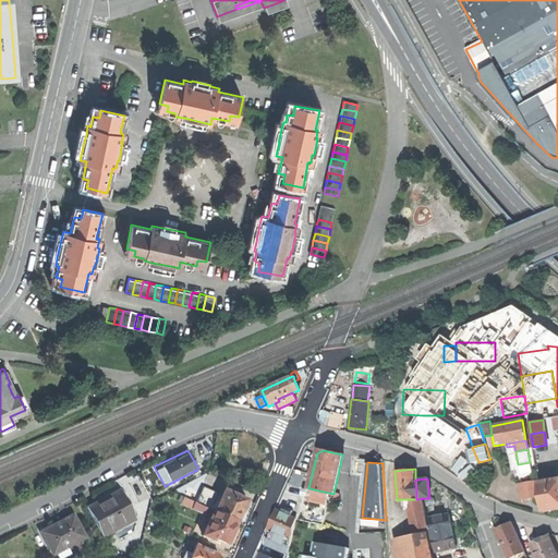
[(541,497),(543,511),(554,509),(557,508),(557,480),(538,483),(541,497)]
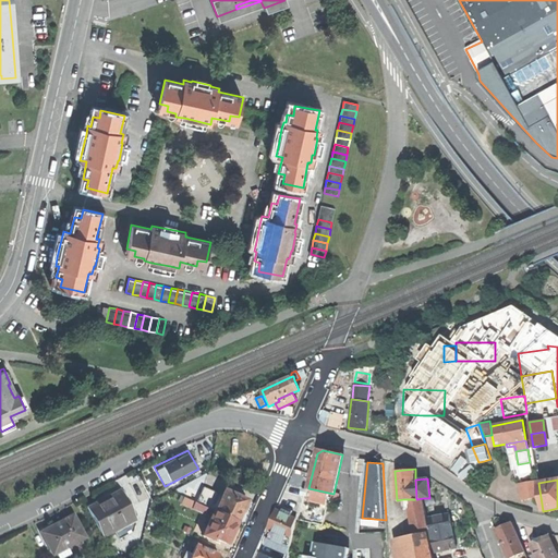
[(530,499),(541,497),(538,483),(538,481),(519,484),(522,500),(530,499)]
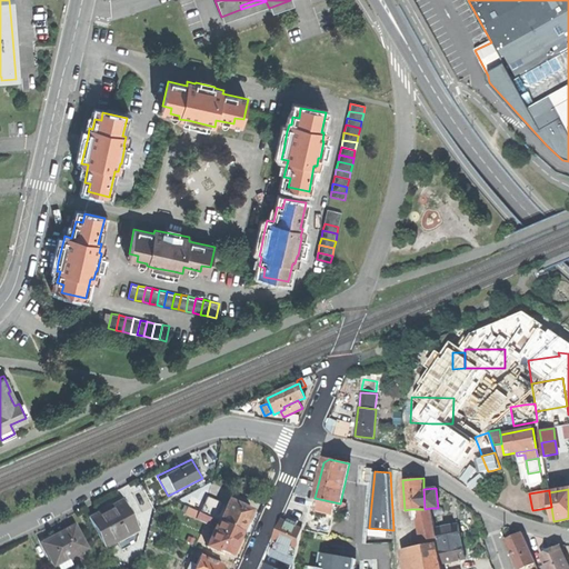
[(338,511),(340,503),(315,498),(309,497),(308,505),(336,510),(338,511)]
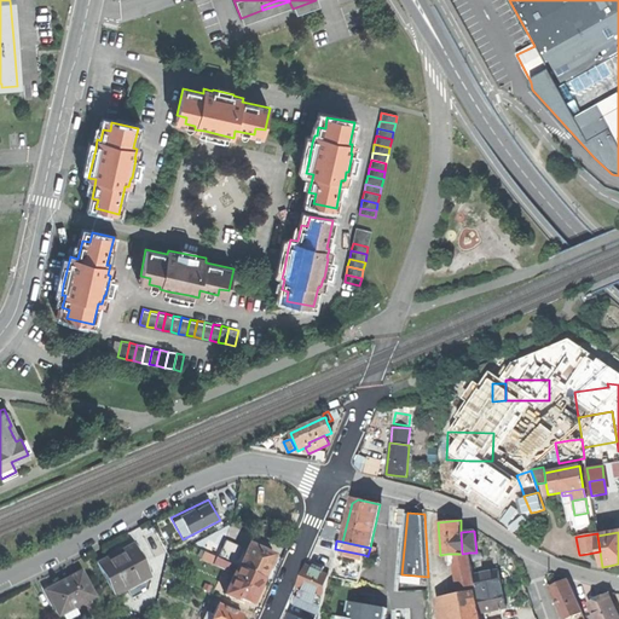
[(218,557),(221,559),(227,545),(229,544),(224,542),(218,557)]
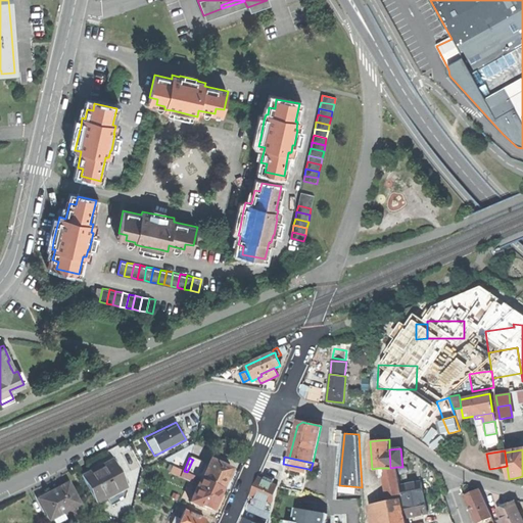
[(83,475),(98,503),(109,496),(117,491),(115,487),(126,481),(113,459),(102,465),(103,467),(98,470),(93,473),(92,470),(83,475)]
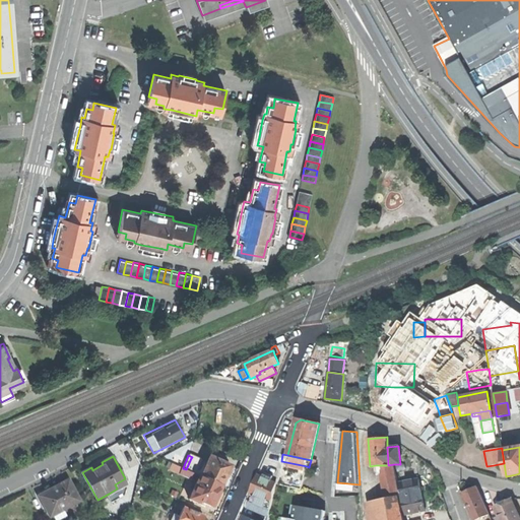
[(209,456),(200,476),(221,484),(223,479),(225,475),(230,474),(232,470),(230,467),(231,465),(209,456)]
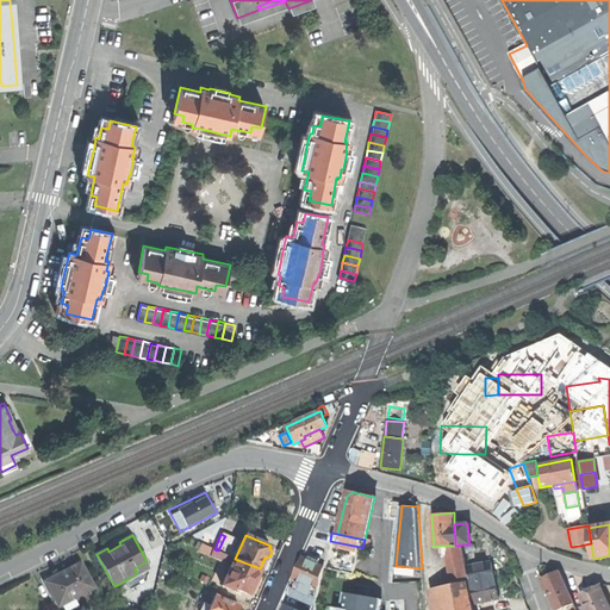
[(218,551),(226,554),(234,541),(224,537),(218,551)]
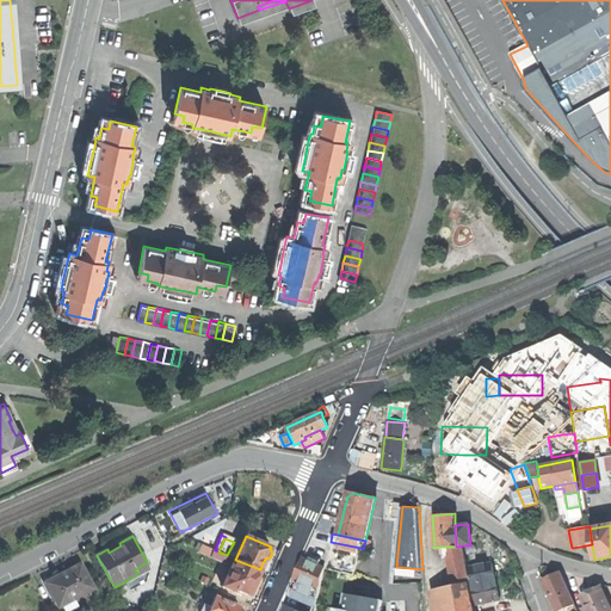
[(355,574),(360,548),(331,542),(325,567),(327,568),(352,574),(355,574)]
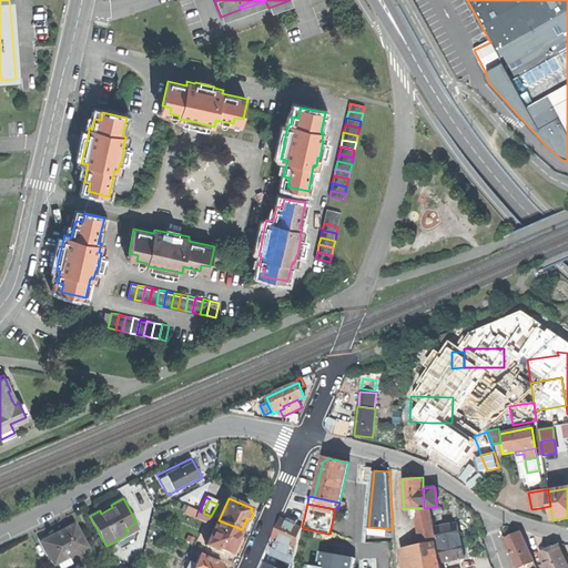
[(185,513),(195,517),(198,510),(189,506),(185,513)]
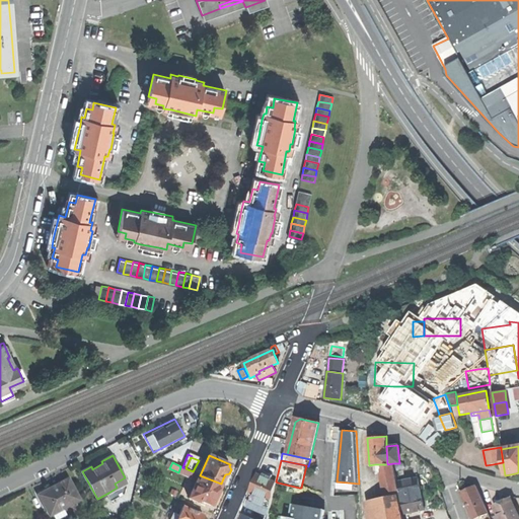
[(399,494),(393,463),(387,464),(375,464),(376,473),(383,472),(387,496),(397,494),(399,494)]
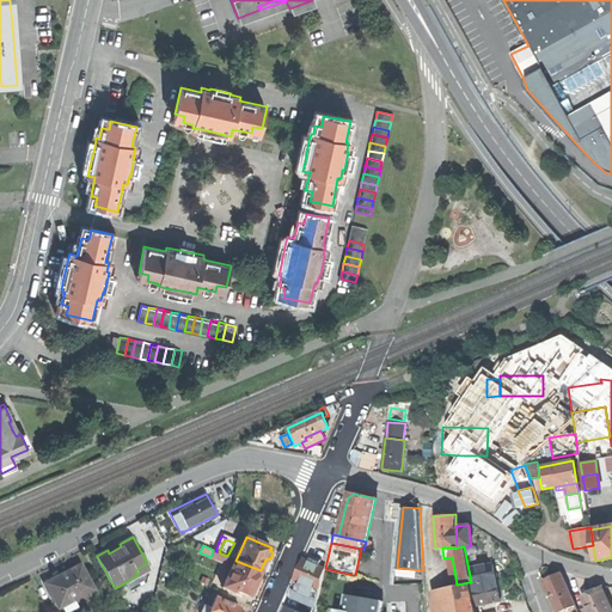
[(225,563),(227,556),(219,552),(215,551),(213,550),(210,557),(225,563)]
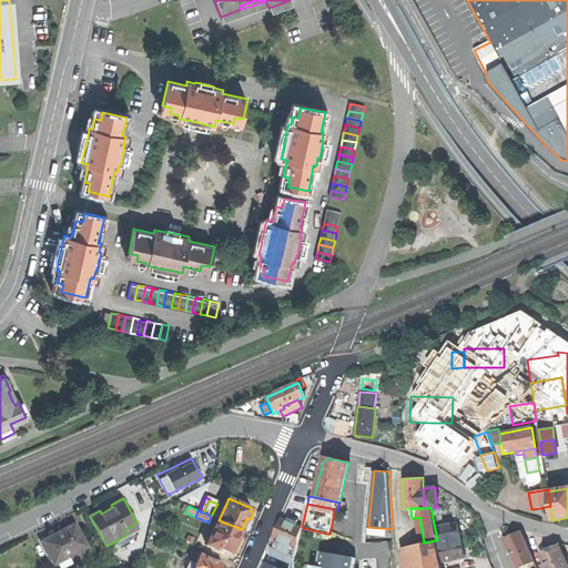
[(290,545),(297,548),(302,527),(281,518),(276,528),(273,538),(290,545)]
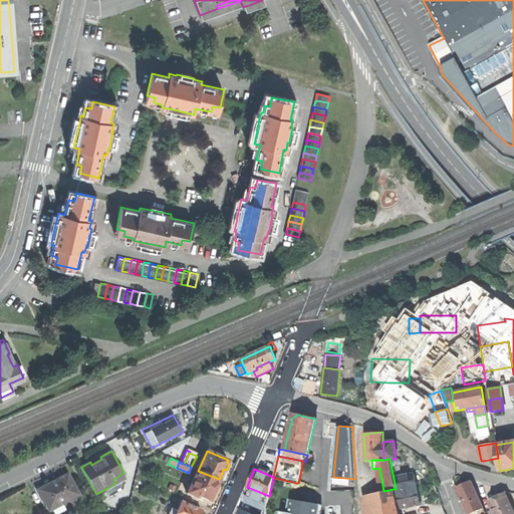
[(198,471),(197,470),(187,493),(196,497),(197,495),(210,500),(214,491),(215,491),(216,488),(218,484),(217,484),(219,479),(198,471)]
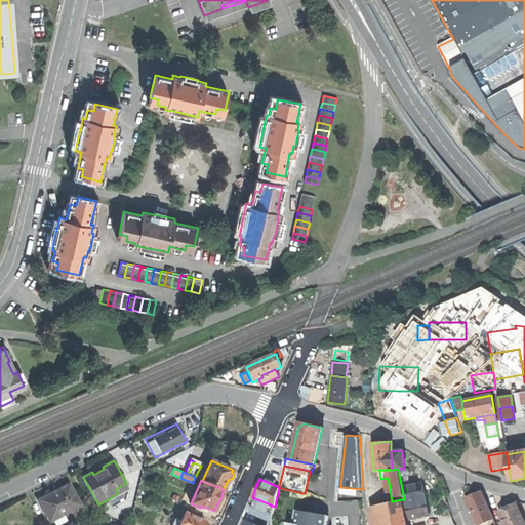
[(128,488),(126,483),(116,489),(118,493),(110,498),(113,506),(126,498),(128,488)]
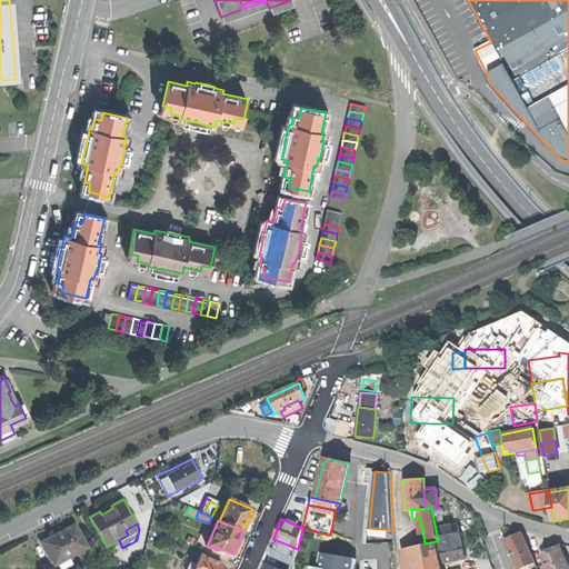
[(42,541),(55,565),(60,561),(68,557),(88,548),(76,525),(59,532),(42,541)]
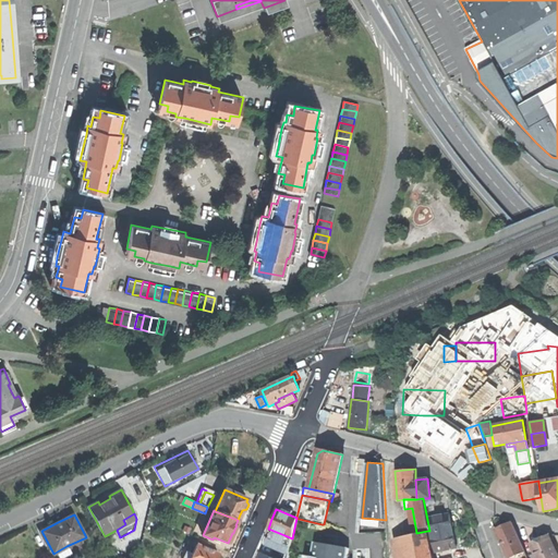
[(508,557),(509,557),(524,552),(511,521),(495,529),(501,543),(508,557)]
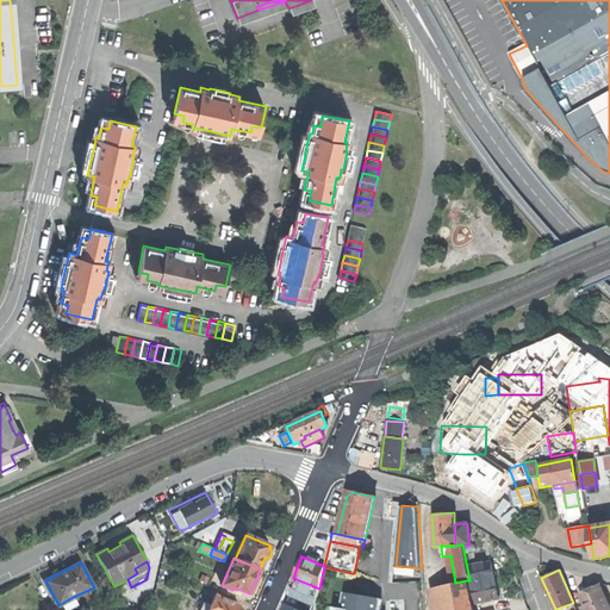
[(293,587),(307,593),(311,585),(293,578),(290,586),(293,587)]
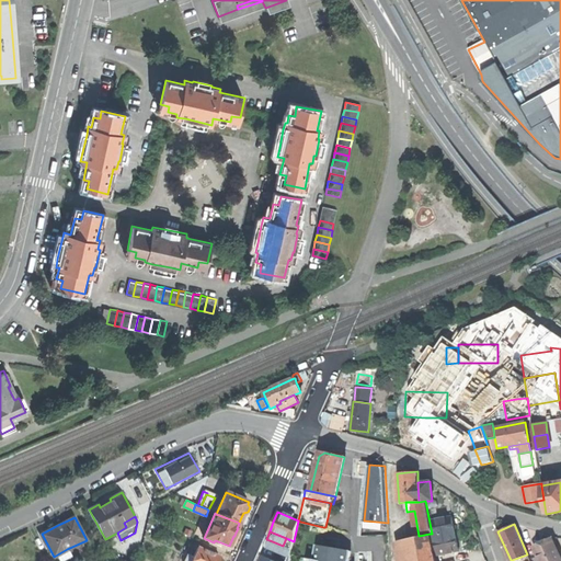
[(434,537),(437,556),(459,551),(455,533),(446,534),(434,537)]
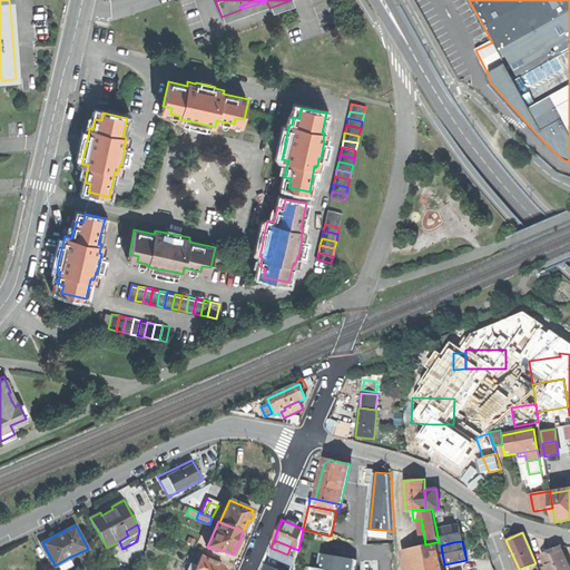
[(442,569),(436,542),(425,544),(414,547),(419,569),(442,569)]
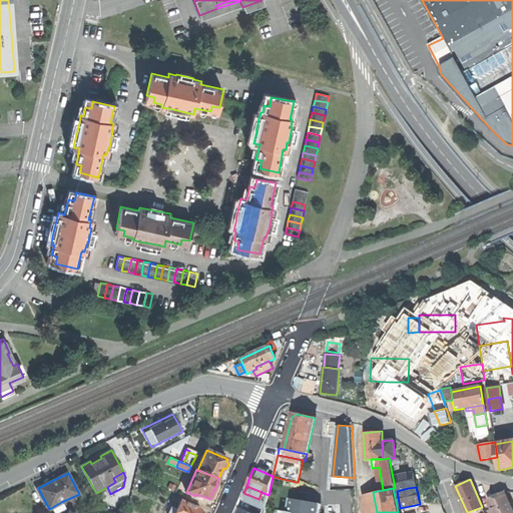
[(267,502),(269,495),(262,492),(259,499),(267,502)]
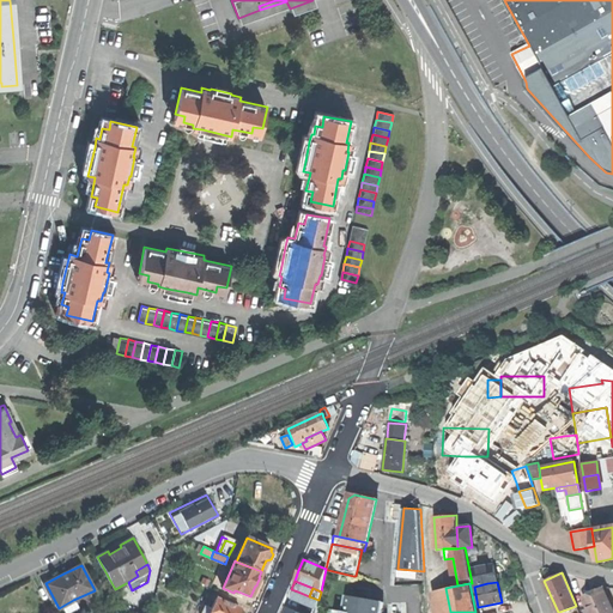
[(592,593),(583,596),(590,612),(607,612),(612,611),(602,588),(592,593)]
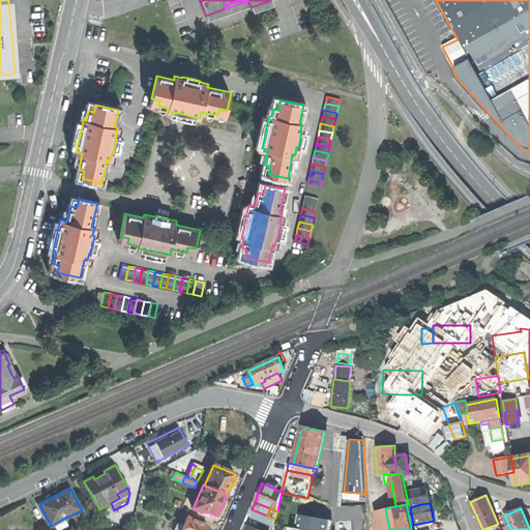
[(274,525),(275,519),(267,516),(255,510),(253,516),(274,525)]
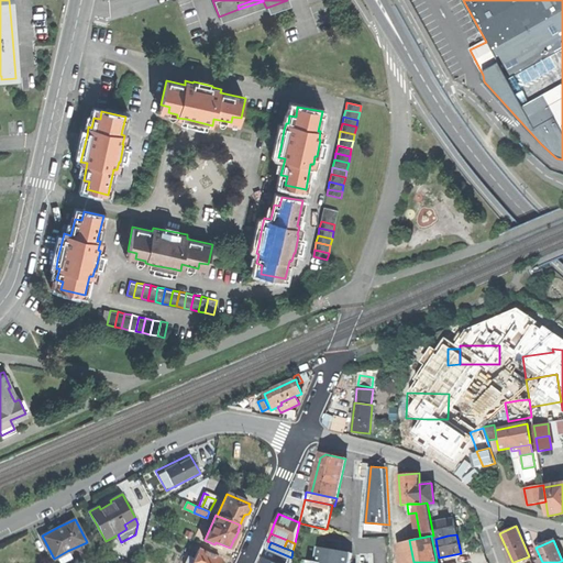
[(320,545),(316,562),(351,562),(354,552),(320,545)]
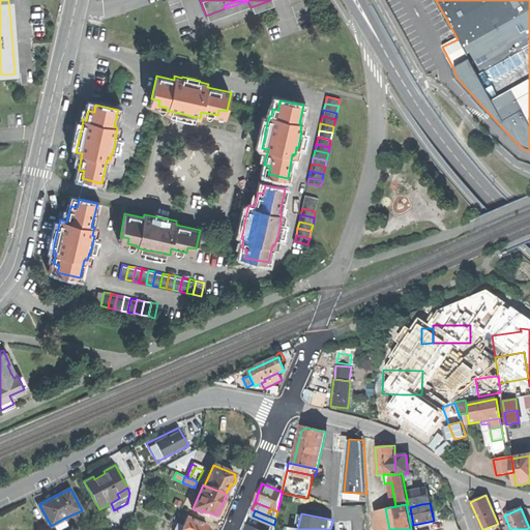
[(205,529),(207,526),(185,518),(182,526),(177,524),(174,529),(205,529)]
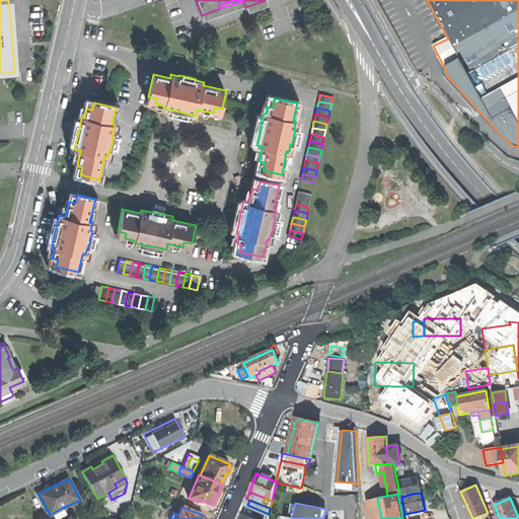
[(65,514),(62,508),(55,512),(58,517),(65,514)]
